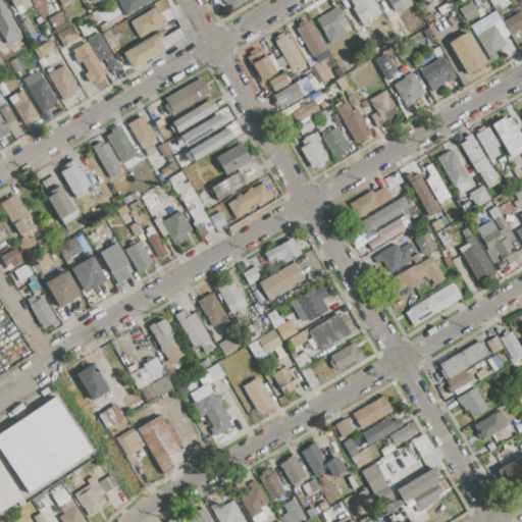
[(0,1),(2,0),(11,14),(9,15),(17,30),(16,31),(20,38),(6,46),(0,35),(0,1)]
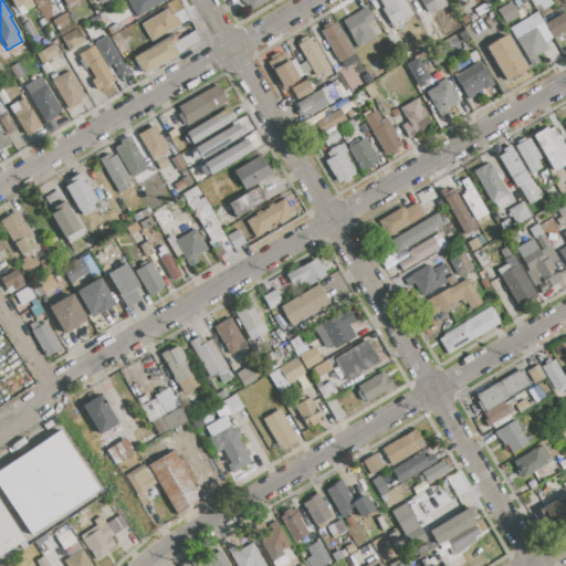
[(10,0),(29,0),(33,7),(19,14),(10,0)]
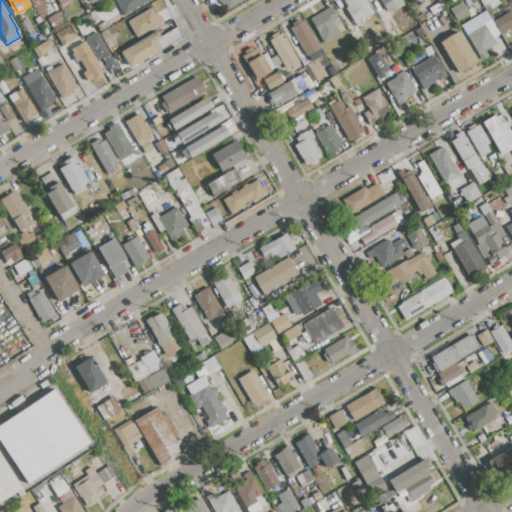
[(72,0),(71,1),(71,2),(61,8),(56,0),(72,0)]
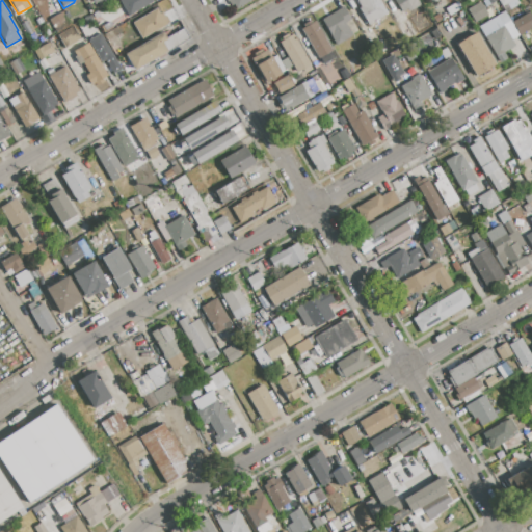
[(118,0),(151,0),(153,2),(128,17),(118,0)]
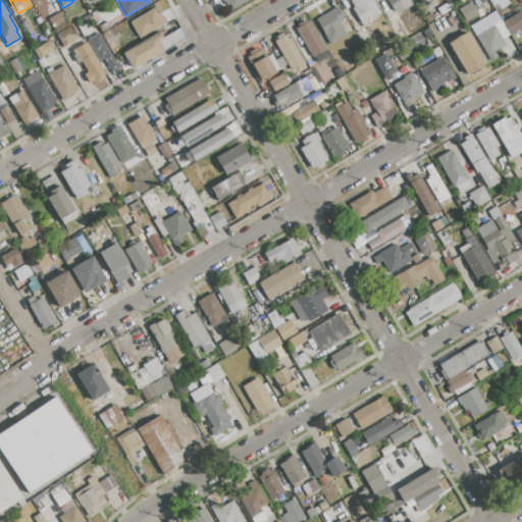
[(221,0),(246,0),(231,9),(229,5),(227,6),(225,2),(223,3),(221,0)]
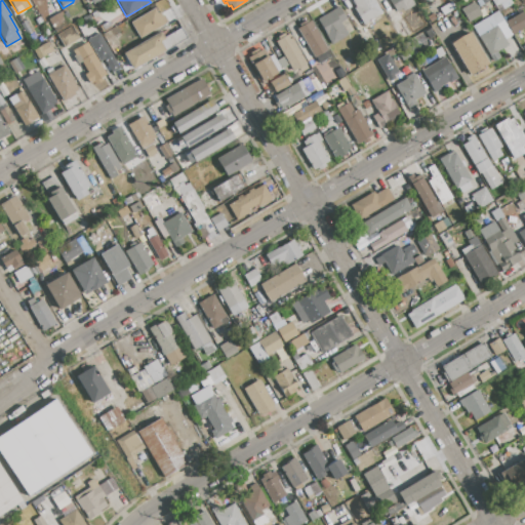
[(351,0),(374,0),(382,13),(378,15),(379,17),(364,27),(353,8),(356,7),(351,0)]
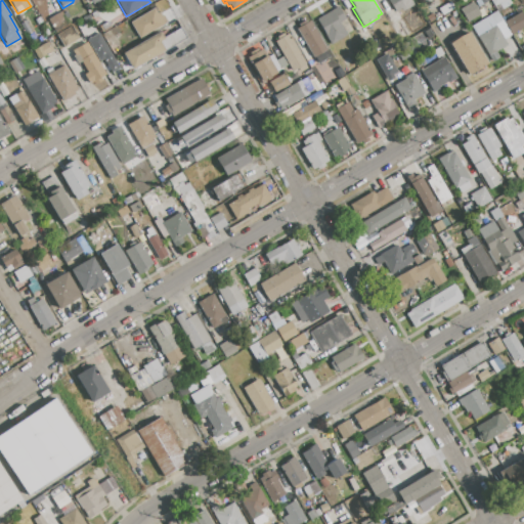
[(388,0),(410,0),(413,5),(402,11),(400,8),(395,11),(388,0)]
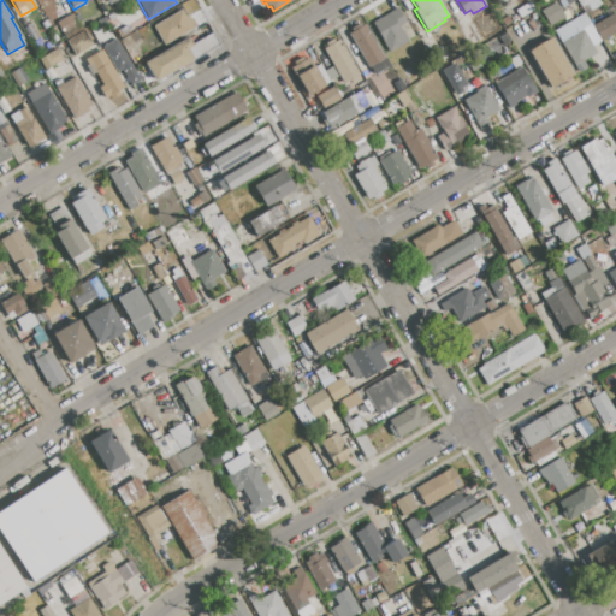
[(593,0),(599,0),(602,5),(585,13),(581,7),(593,0)]
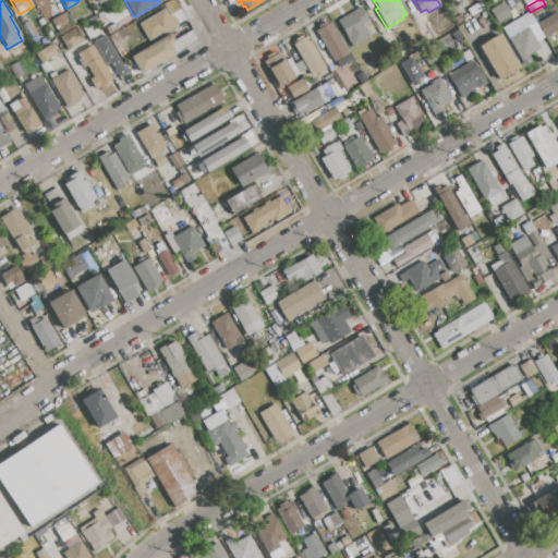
[(466,9),(480,2),(484,10),(471,16),(466,9)]
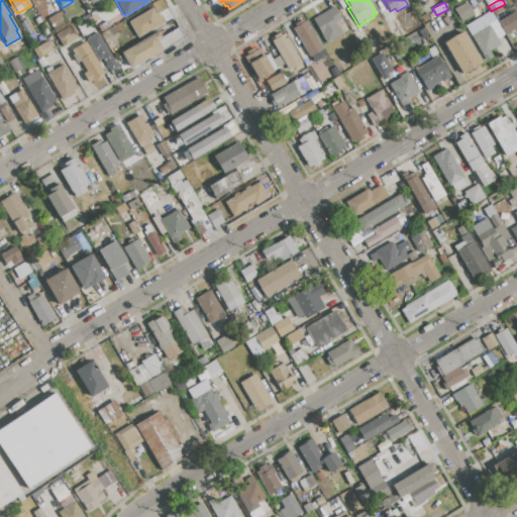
[(312,19),(334,7),(341,19),(336,22),(342,34),(326,43),(312,19)]
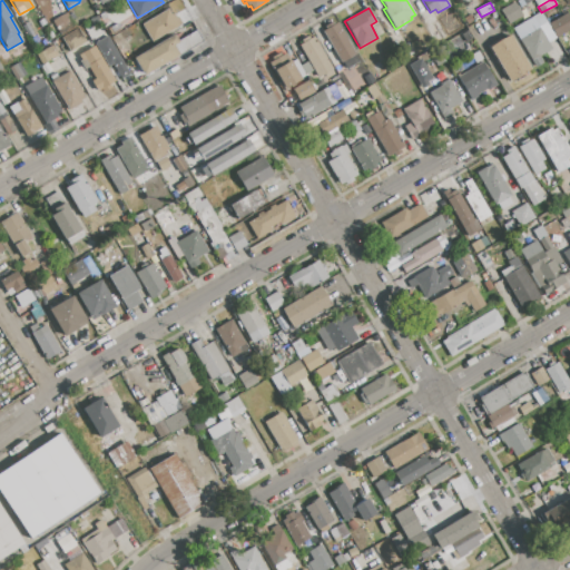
[(141,25),(167,9),(172,15),(174,13),(176,19),(178,17),(183,25),(169,32),(168,31),(150,41),(141,25)]
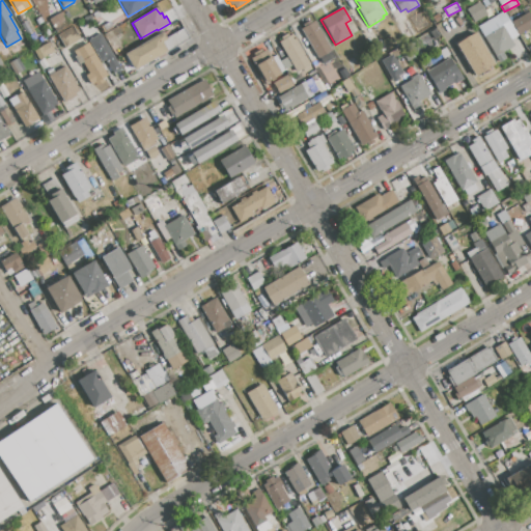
[(48,19),(62,10),(70,24),(55,32),(48,19)]
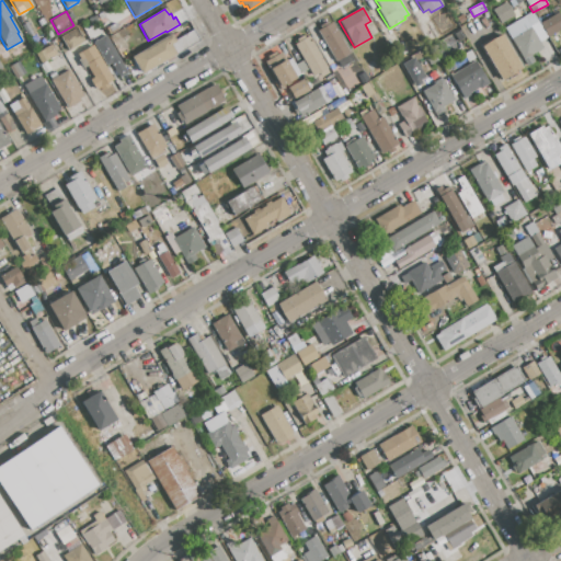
[(507,34),(521,26),(517,21),(531,12),(539,25),(533,30),(542,48),(530,55),(535,63),(527,67),(507,34)]
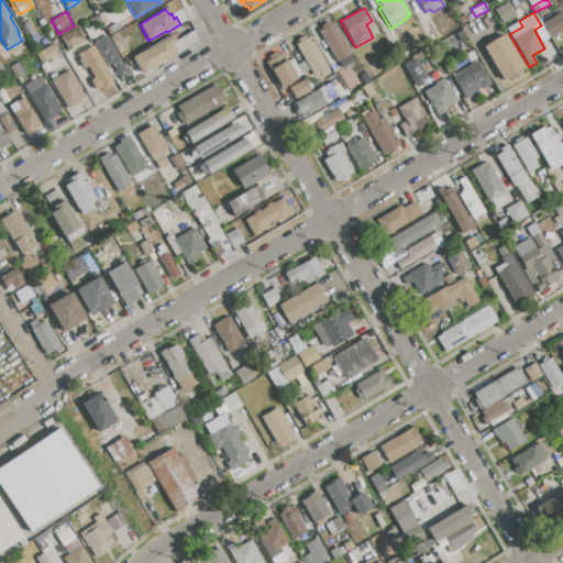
[(542,23),(561,12),(562,15),(562,29),(550,37),(542,23)]
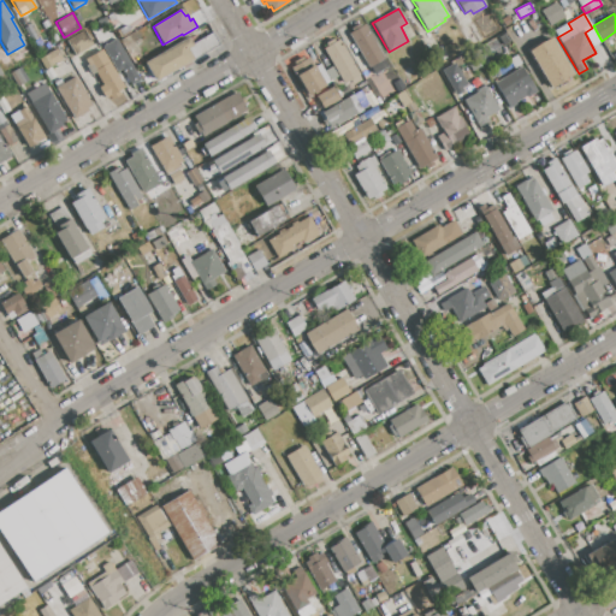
[(505,28),(502,22),(508,17),(511,23),(505,28)]
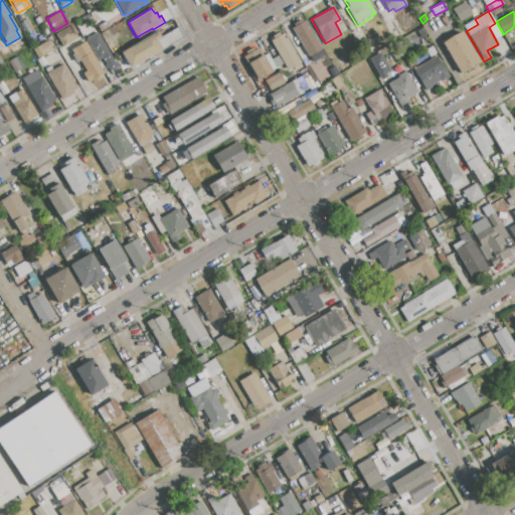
[(292,27),(295,26),(294,23),(300,20),(301,22),(305,20),(321,48),(320,48),(323,53),(312,59),(309,55),(308,56),(292,27)]
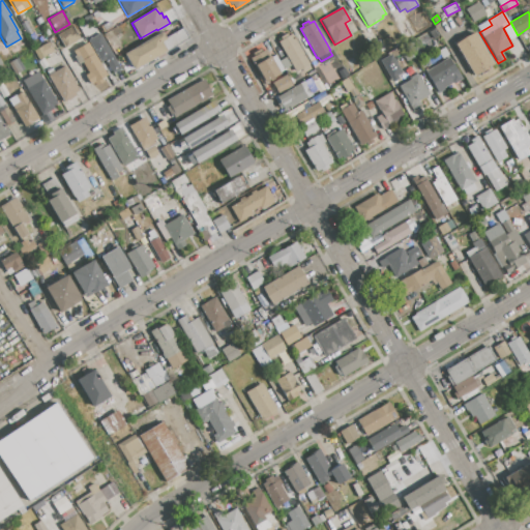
[(100,27),(110,22),(114,28),(105,33),(100,27)]
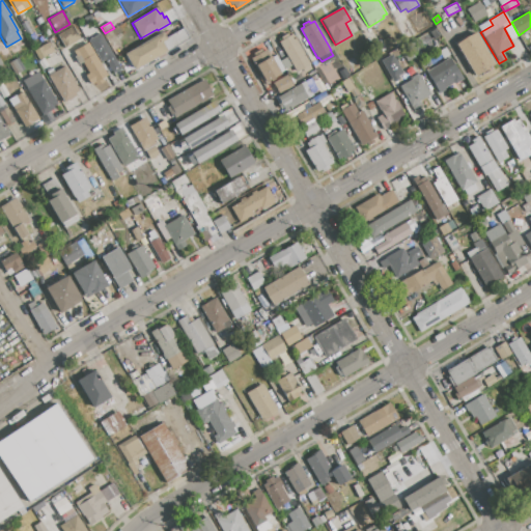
[(58,36),(73,27),(80,39),(65,48),(58,36)]
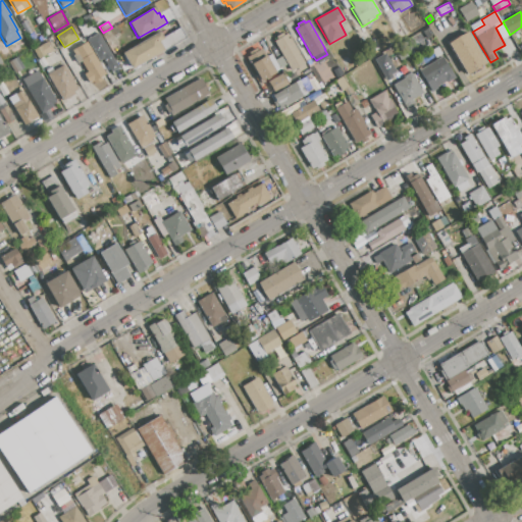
[(120,54),(159,32),(162,38),(179,29),(185,38),(129,70),(120,54)]
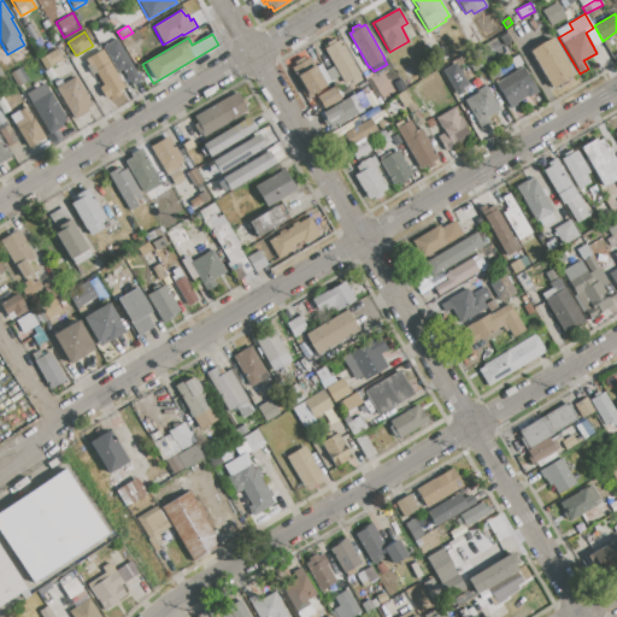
[(529,50),(553,36),(575,75),(571,77),(573,80),(556,89),(554,87),(552,89),(529,50)]
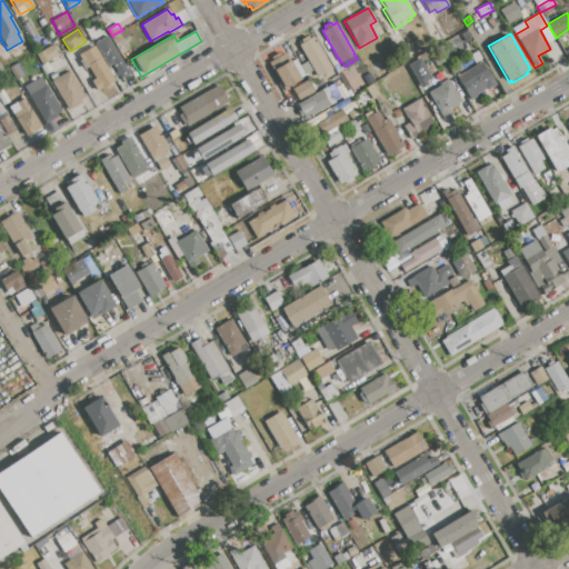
[(95,42),(107,36),(130,73),(121,79),(112,65),(109,67),(95,42)]
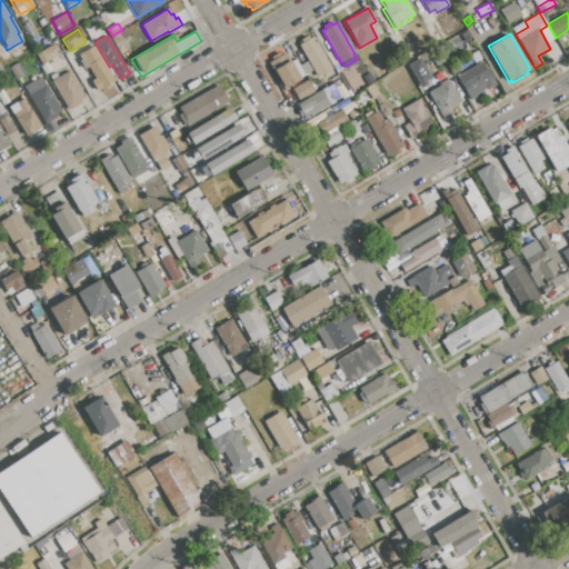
[(298,45),(301,42),(300,40),(308,36),(309,38),(312,37),(333,75),(326,79),(323,75),(318,78),(312,69),(308,60),(298,45)]
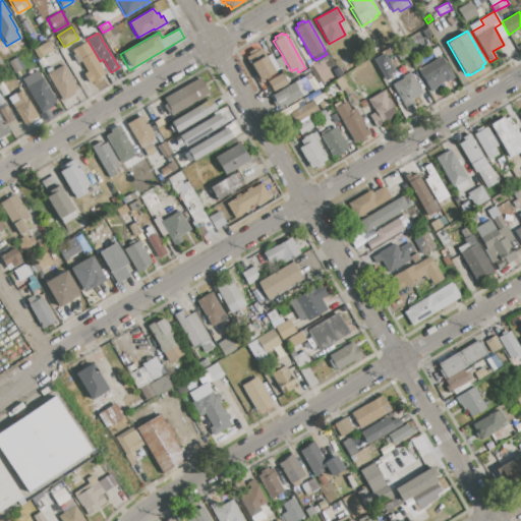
[(33,50),(47,41),(53,51),(39,60),(33,50)]
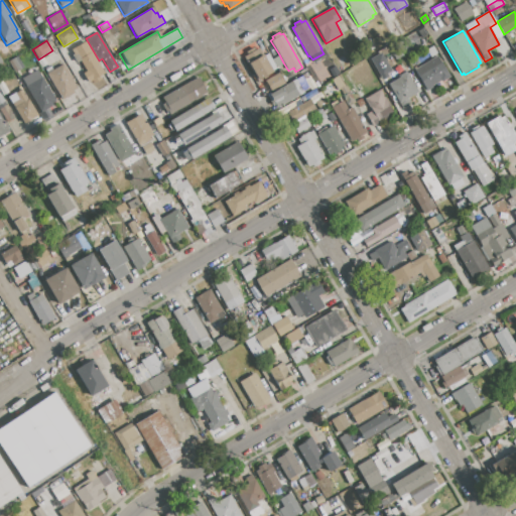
[(107,44),(112,40),(116,47),(110,50),(107,44)]
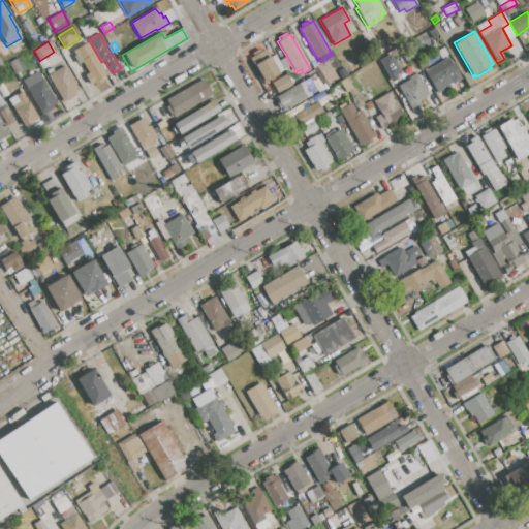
[(74,58),(76,57),(73,51),(87,42),(106,75),(101,79),(103,81),(95,86),(93,83),(91,85),(85,74),(88,73),(82,63),(79,65),(74,58)]
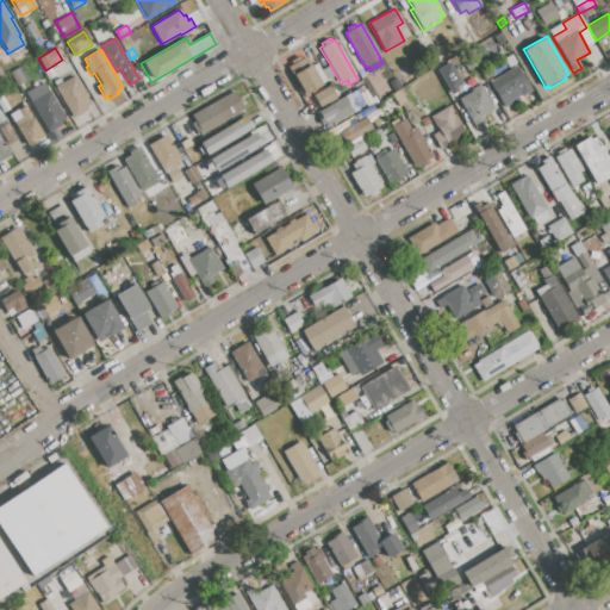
[(504,60),(511,55),(516,63),(509,68),(504,60)]
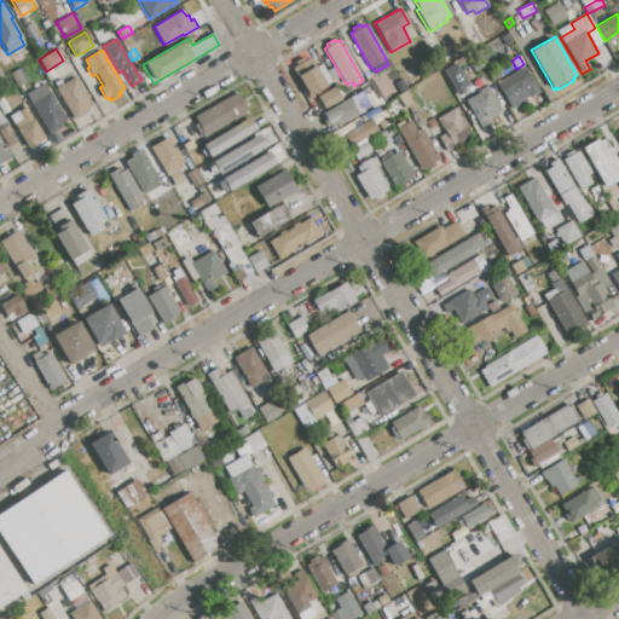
[(499,79),(493,71),(502,67),(504,70),(512,64),(515,68),(499,79)]
